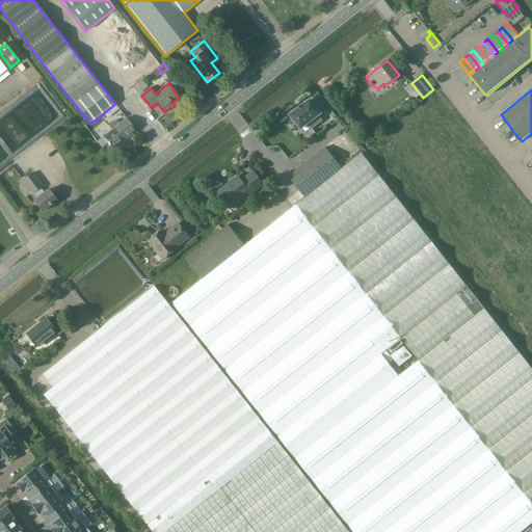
[(310,100),(290,115),(300,129),(308,124),(311,129),(322,121),(318,115),(320,113),(310,100)]
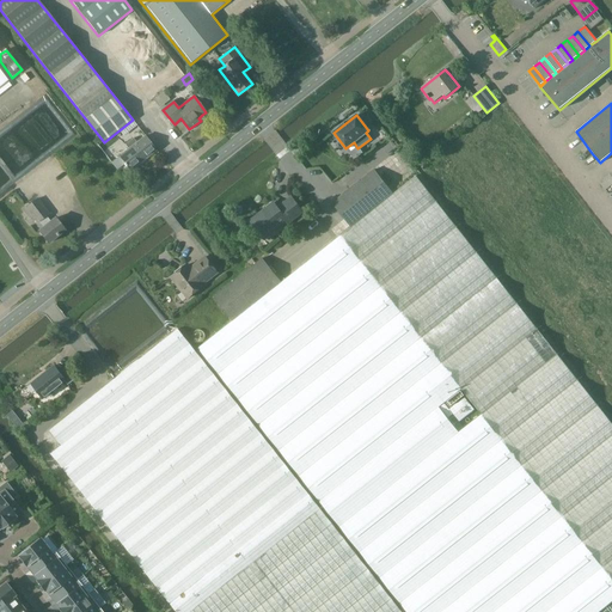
[(128,148),(118,157),(130,171),(157,151),(145,136),(136,142),(134,139),(124,145),(128,148)]
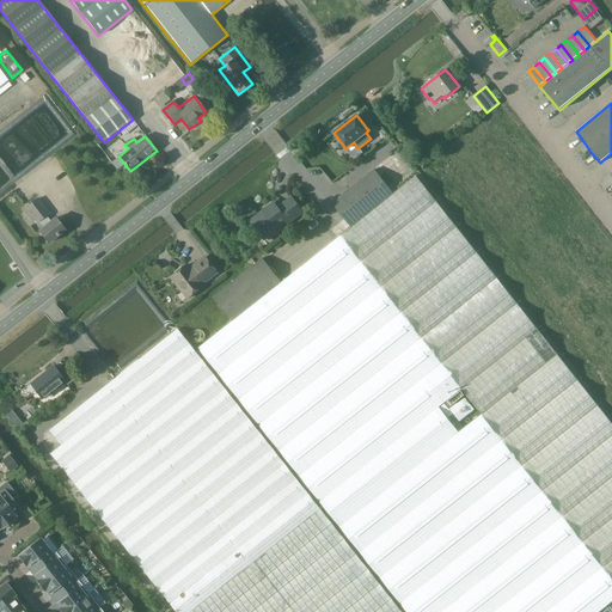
[(393,194),(374,170),(332,203),(352,227),(352,228),(393,194)]
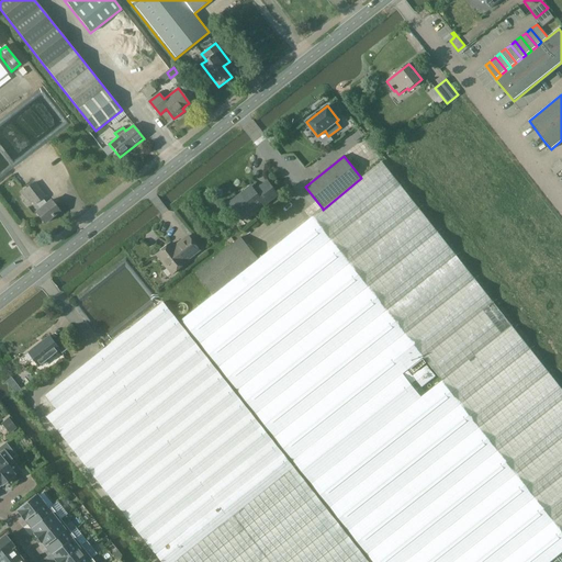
[(424,358),(442,381),(561,532),(561,389),(512,326),(382,163),(361,178),(323,210),(323,209),(313,217),(424,358)]
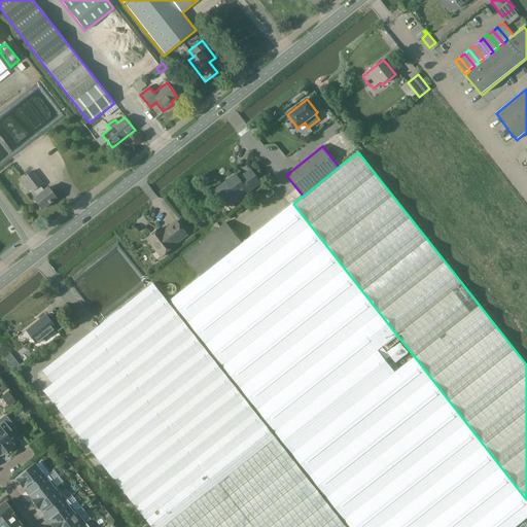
[(251,170),(240,179),(236,175),(215,190),(229,207),(247,192),(249,194),(261,183),(251,170)]
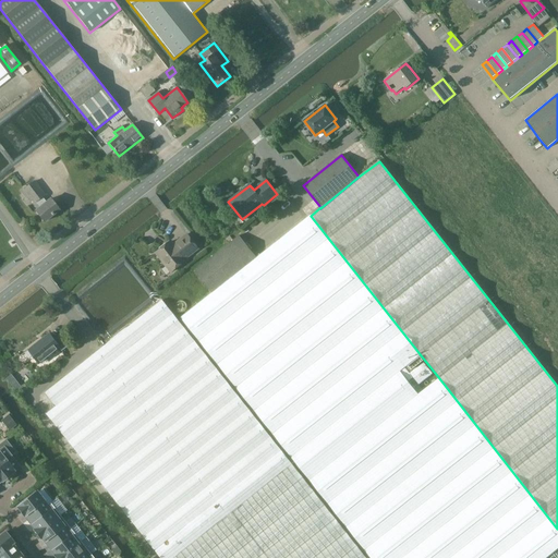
[(45,195),(34,181),(23,190),(34,204),(36,203),(39,206),(35,210),(45,222),(59,210),(49,198),(46,202),(43,197),(45,195)]
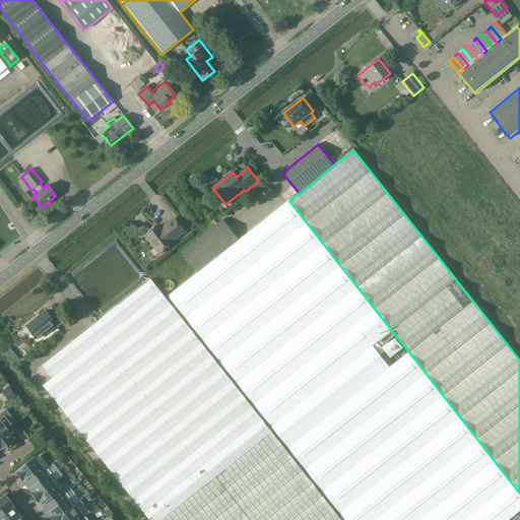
[(344,519),(507,519),(519,511),(519,493),(409,352),(390,368),(373,346),(392,331),(289,201),(240,241),(198,273),(169,297),(338,511),(344,519)]
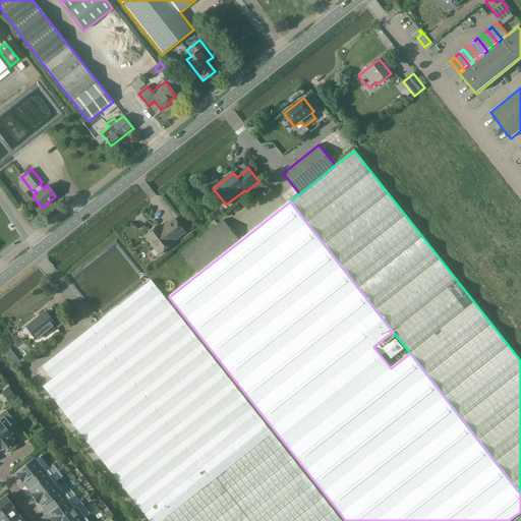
[(173,241),(185,232),(174,219),(163,228),(160,225),(146,236),(160,254),(174,242),(173,241)]
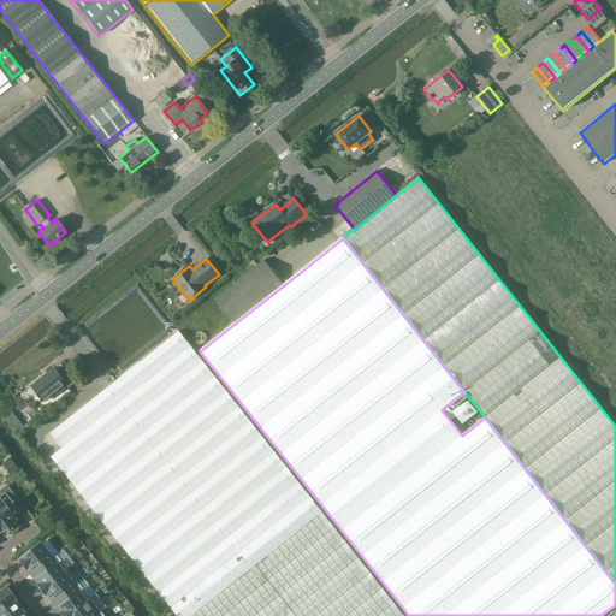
[(284,285),(264,260),(215,300),(235,324),(284,285)]
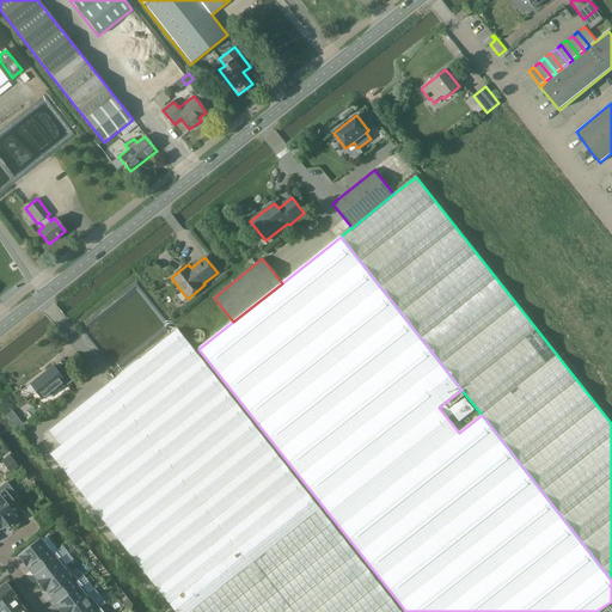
[(49,430),(56,440),(61,446),(50,454),(65,470),(170,604),(176,611),(401,611),(178,329),(49,430)]
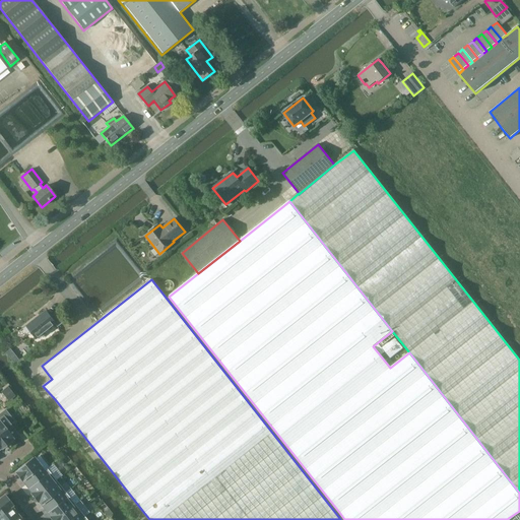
[(57,312),(51,317),(46,311),(26,326),(37,340),(56,325),(58,327),(65,322),(57,312)]
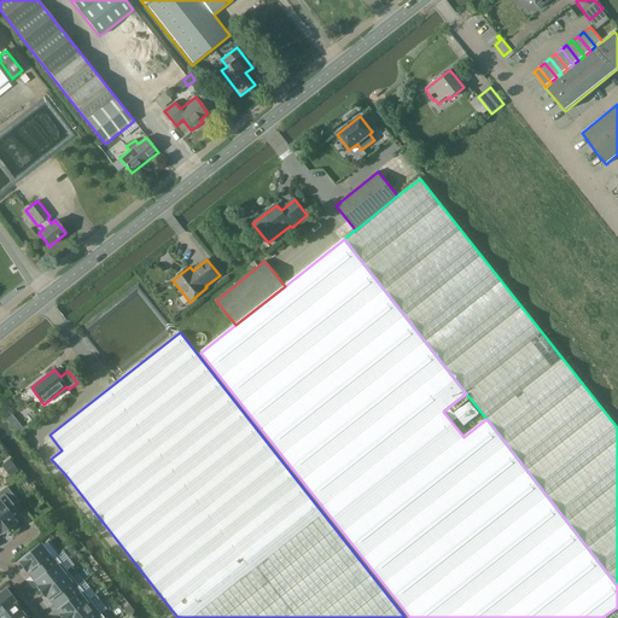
[(464,437),(487,419),(466,394),(443,412),(464,437)]
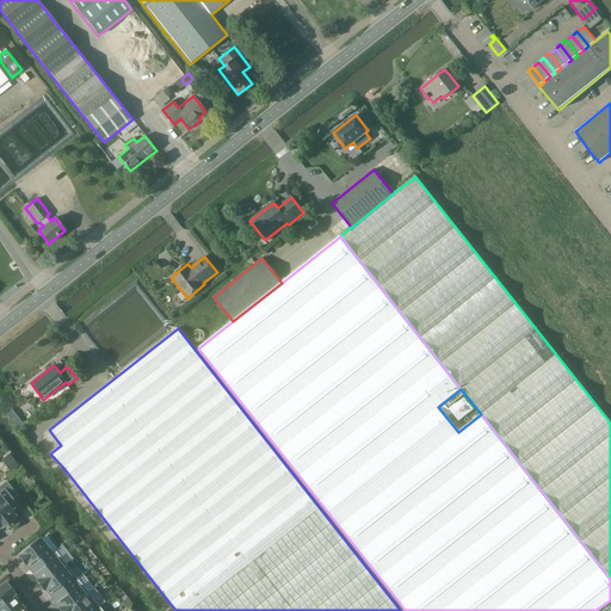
[(13,408),(7,412),(14,427),(20,424),(13,408)]
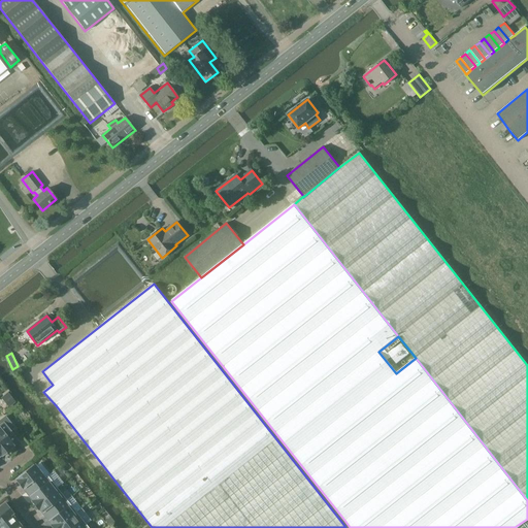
[(8,407),(15,402),(7,392),(1,398),(8,407)]
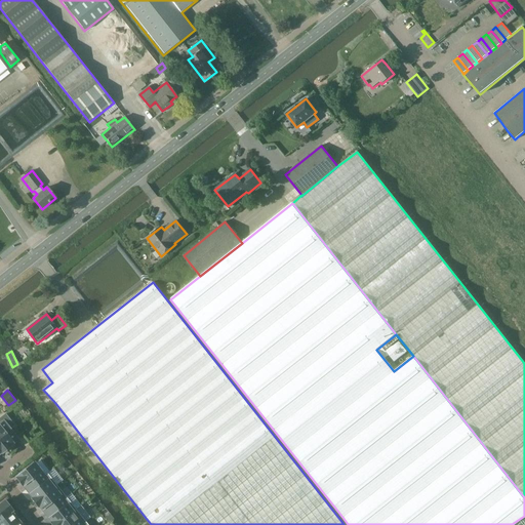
[(17,439),(16,439),(17,438),(10,429),(13,427),(4,415),(0,417),(0,442),(6,449),(10,446),(9,445),(17,439)]
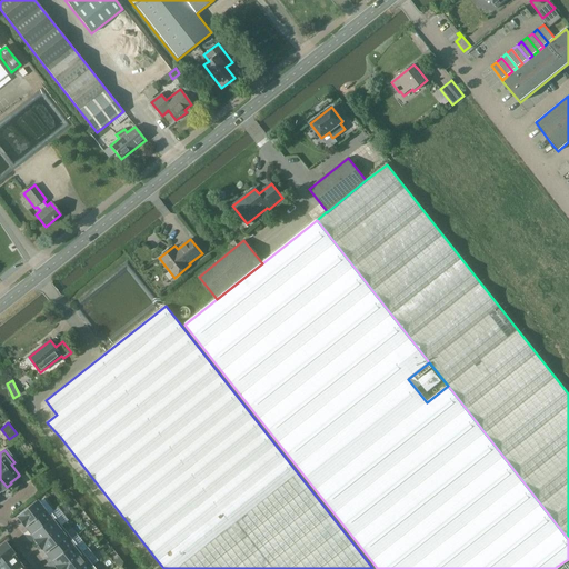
[(18,517),(28,530),(51,512),(48,515),(37,501),(18,517)]
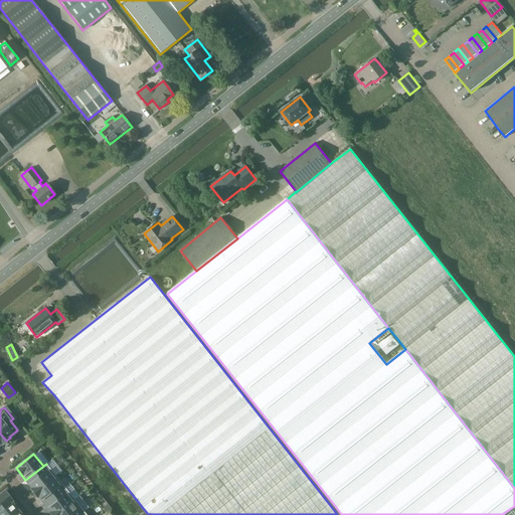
[(25,480),(29,485),(32,488),(31,489),(34,493),(55,476),(46,464),(25,480)]
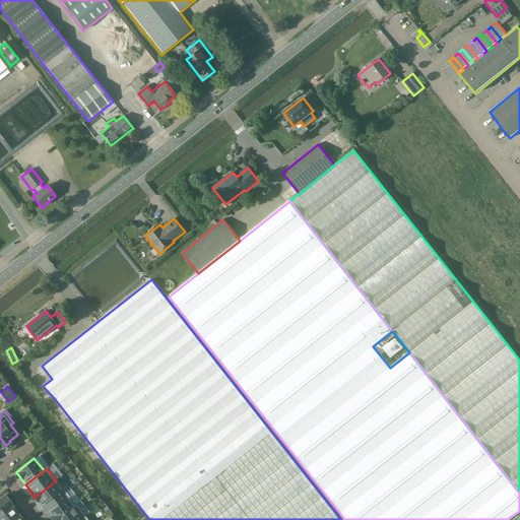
[(39,501),(45,509),(66,493),(56,480),(35,498),(38,502),(39,501)]
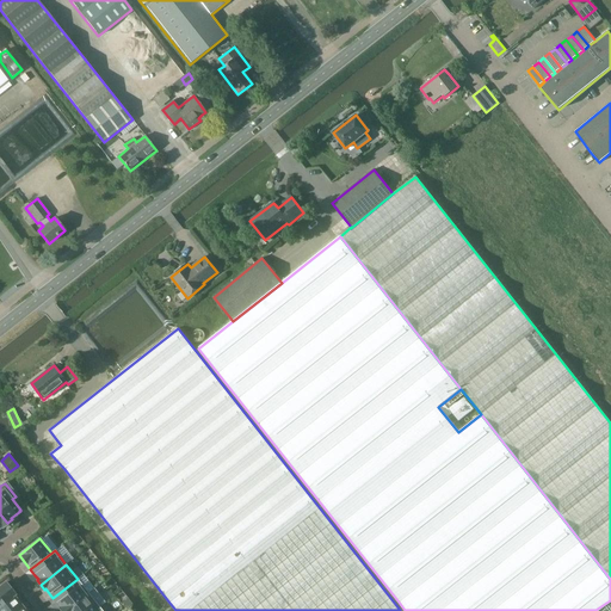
[(53,598),(56,603),(60,606),(59,608),(61,610),(63,610),(88,592),(78,579),(53,598)]
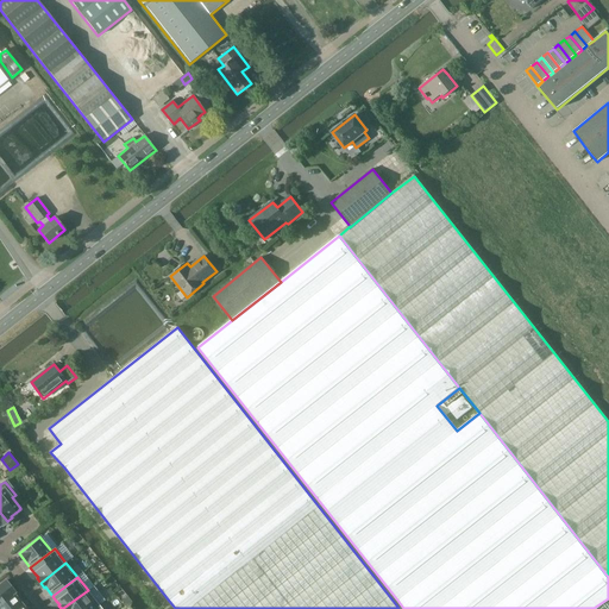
[(0,602),(14,591),(5,581),(0,584),(0,602)]
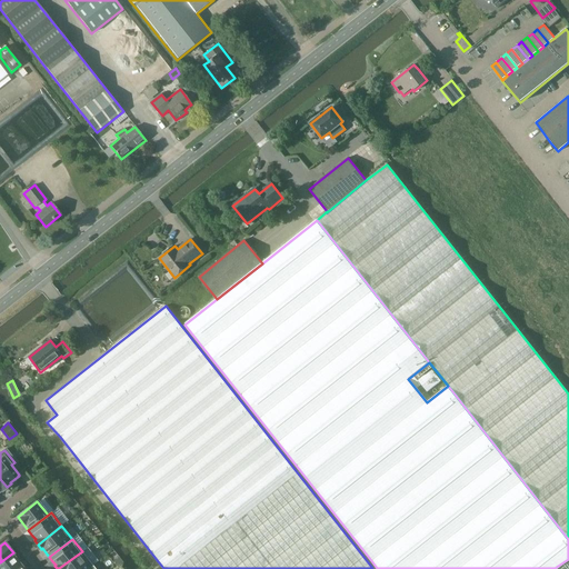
[(87,568),(92,565),(82,551),(59,568),(87,568)]
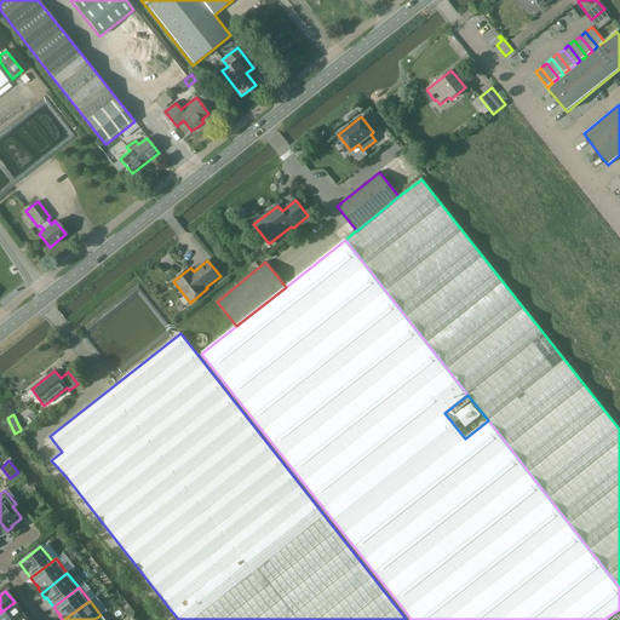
[(15,602),(0,613),(0,619),(13,619),(23,613),(17,607),(16,608),(13,604),(15,602)]
